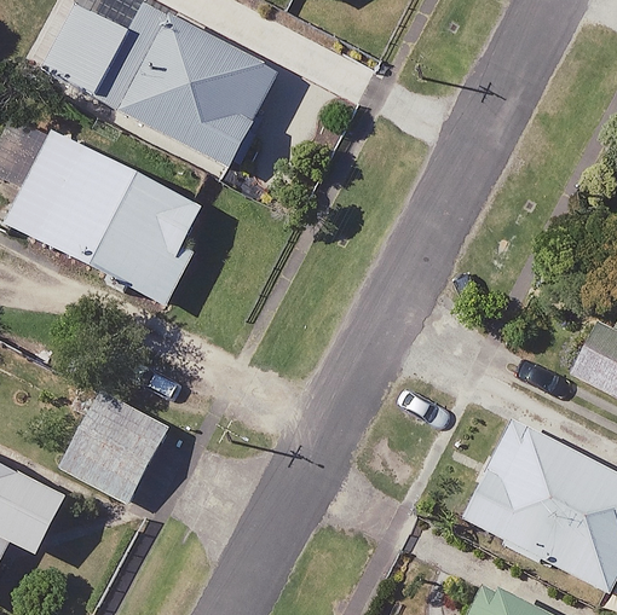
[(140,0),(125,29),(78,4),(44,69),(226,167),(278,71),(146,0),(140,0)]
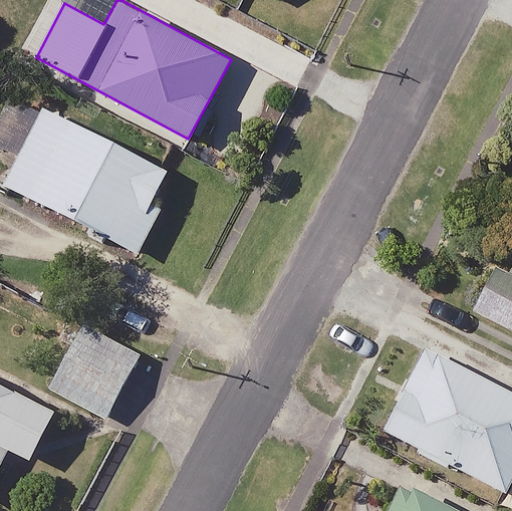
[(178,176),(43,107),(4,185),(139,253),(178,176)]
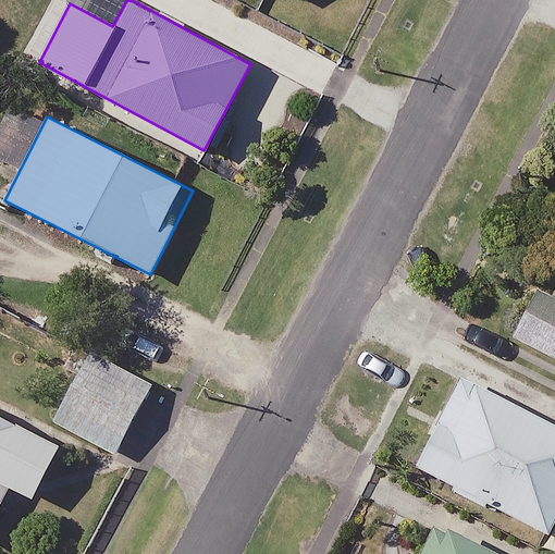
[(509,334),(554,357),(554,295),(535,285),(509,334)]
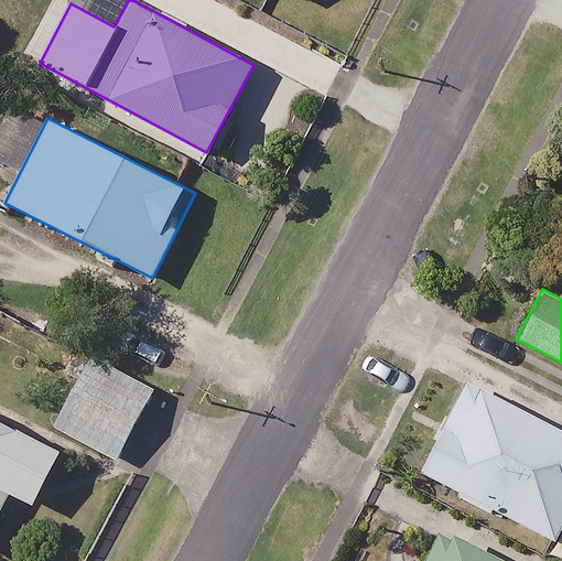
[(152,390),(92,357),(55,425),(116,457),(152,390)]
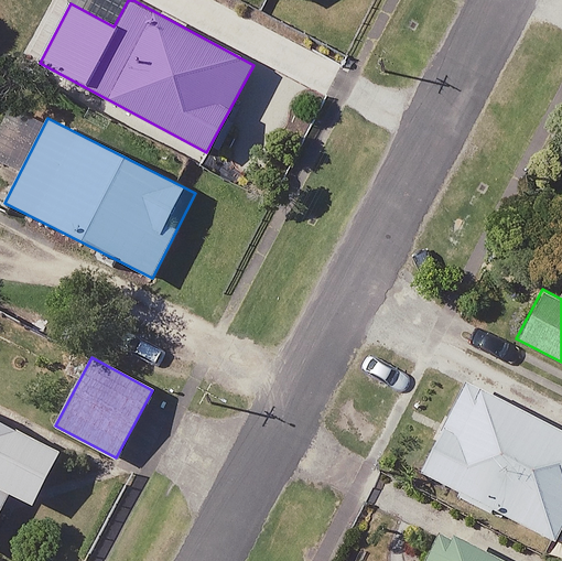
[(561,417),(471,373),(421,473),(554,538),(561,520),(561,417)]
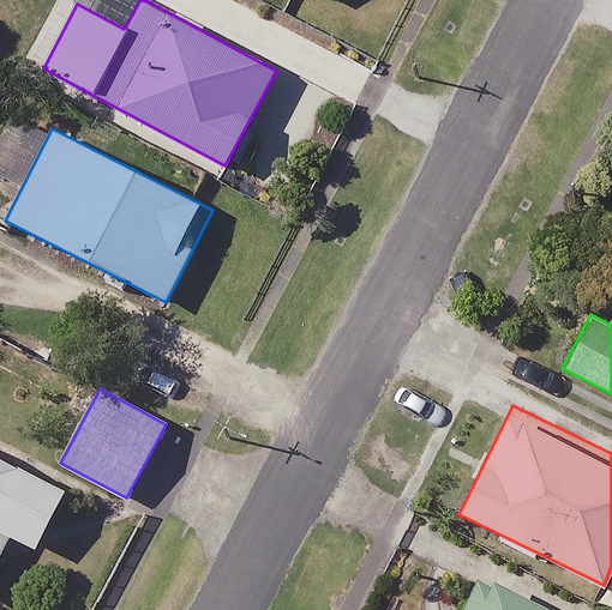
[(65,490),(0,457),(0,551),(9,535),(35,548),(65,490)]
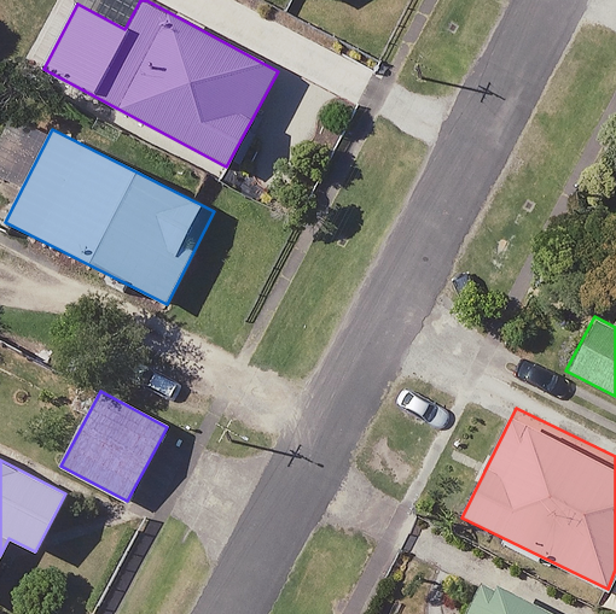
[(545,613),(477,580),(459,613),(545,613)]
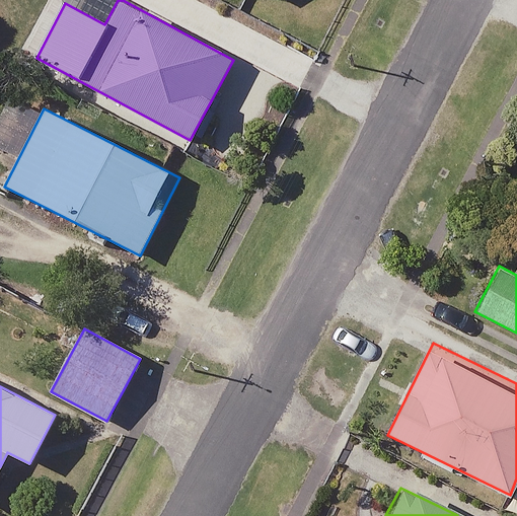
All buildings are outlined.
